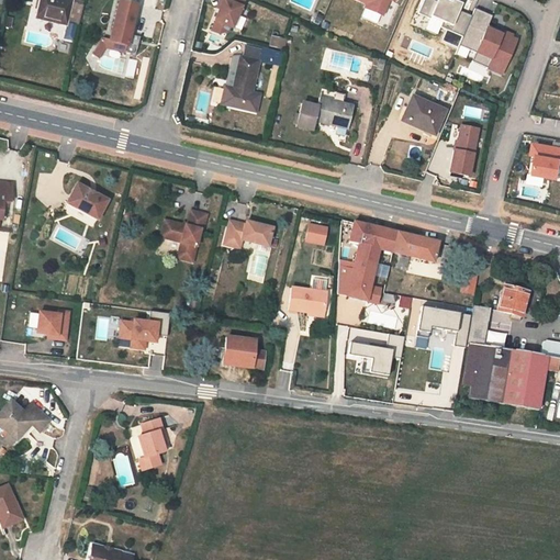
[(42,0),(38,15),(68,23),(68,21),(74,0),(42,0)]
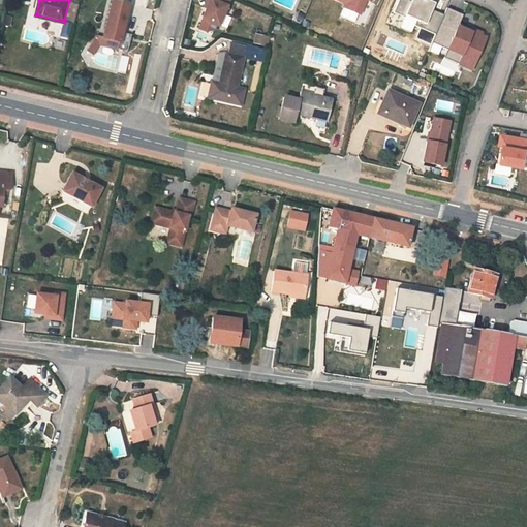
[(74,22),(80,2),(69,0),(64,20),(73,22),(74,22)]
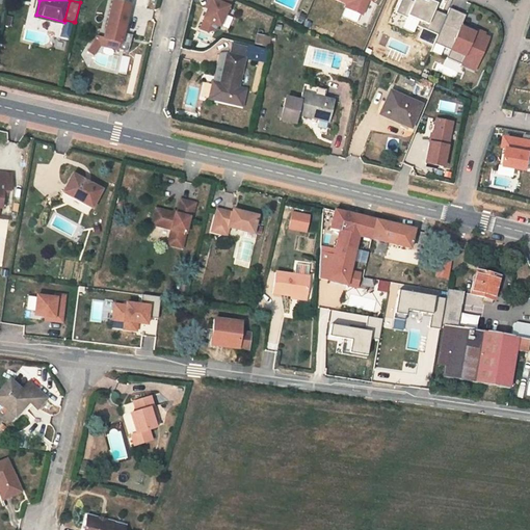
[(132,3),(118,0),(114,0),(105,37),(123,41),(132,3)]
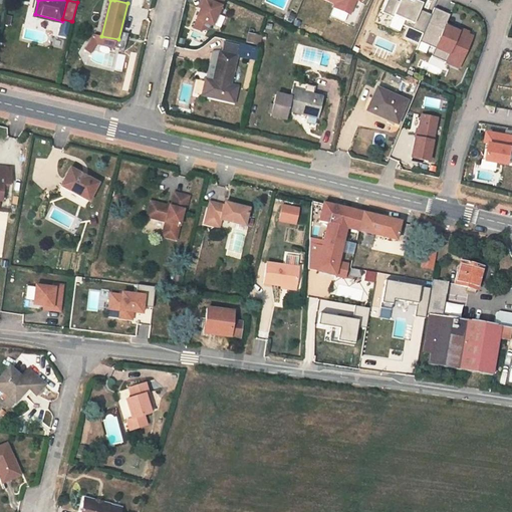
[(205,0),(203,6),(198,17),(215,24),(224,0),(205,0)]
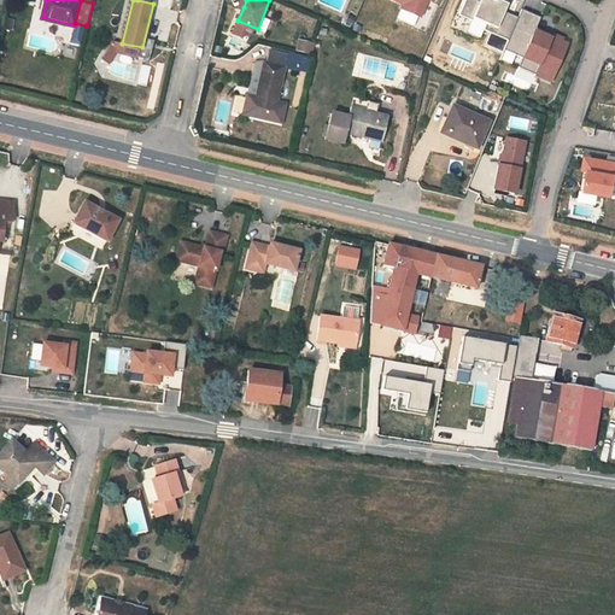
[(403,0),(406,1),(404,6),(422,15),(428,0),(403,0)]
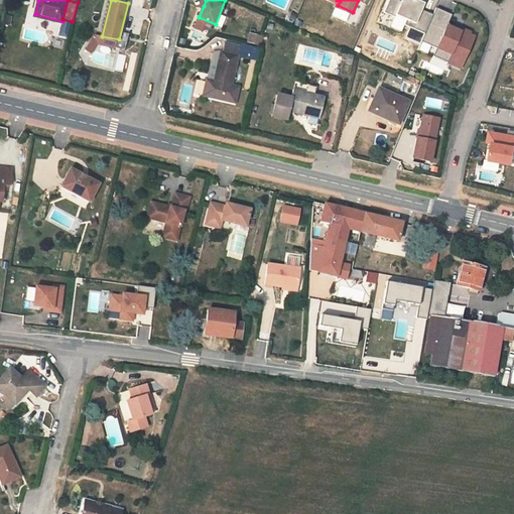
[(403,0),(391,0),(388,9),(409,18),(407,22),(427,30),(435,13),(422,8),(423,6),(417,3),(417,1),(414,0),(403,0)]
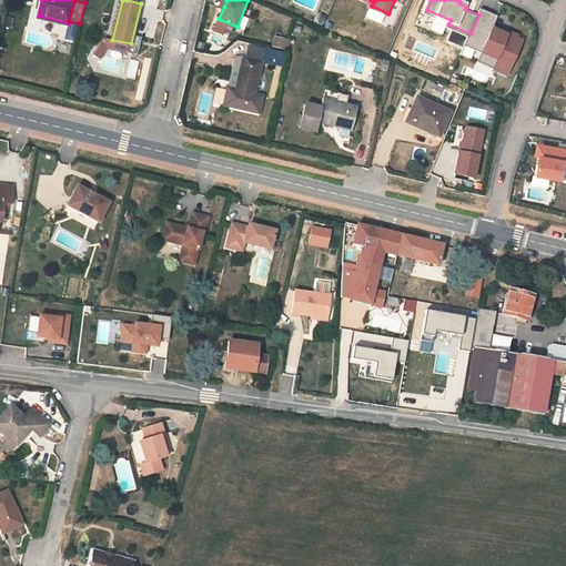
[(501,14),(483,7),(479,14),(471,33),(467,43),(484,51),(479,59),(511,72),(525,38),(518,36),(519,32),(497,23),(501,14)]
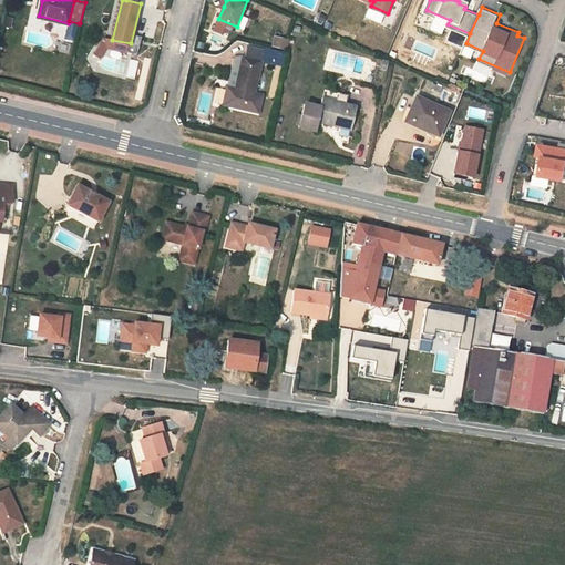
[(69,23),(65,37),(74,39),(79,23),(69,21),(69,23)]
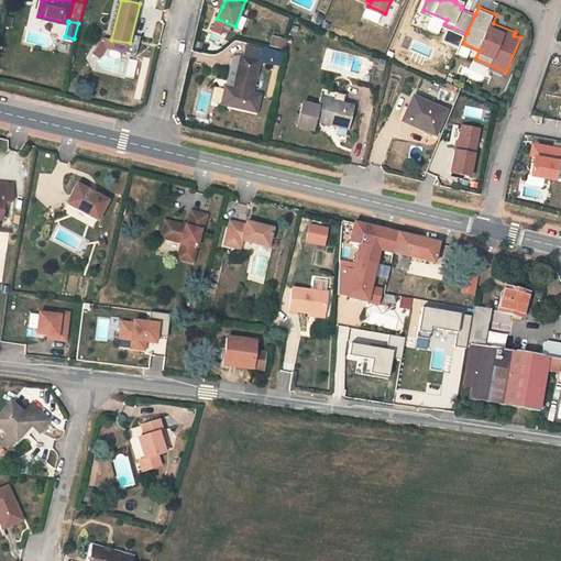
[(288,47),(290,37),(277,34),(275,44),(288,47)]
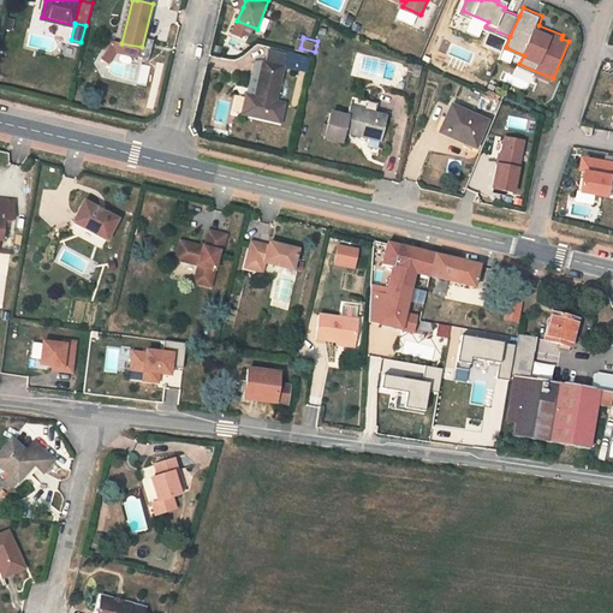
[(265,60),(256,95),(248,93),(243,112),(281,121),(286,102),(277,100),(286,65),(285,65),(287,53),(272,49),(268,61),(265,60)]
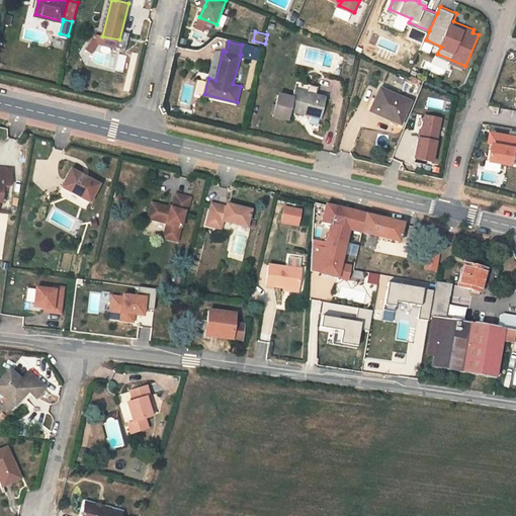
[(411,100),(381,88),(373,107),(394,115),(392,118),(402,122),(411,100)]
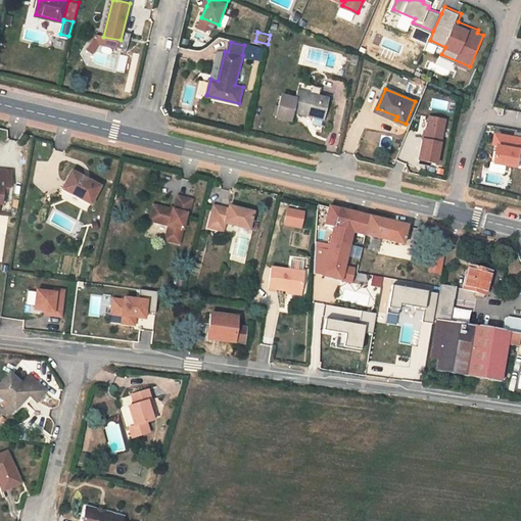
[(325,119),(330,97),(299,90),(297,98),(282,94),(277,116),(291,120),(294,110),(325,119)]
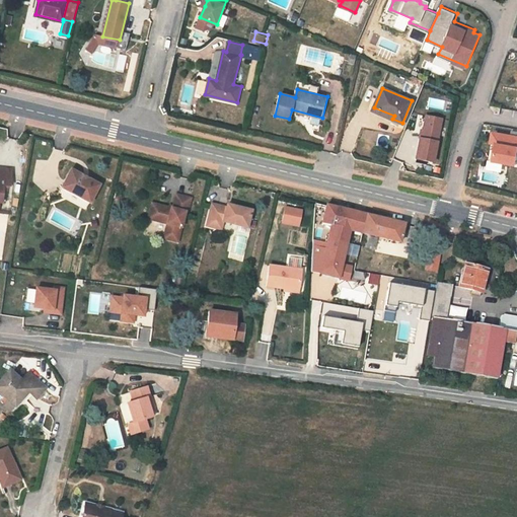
[(443,117),(428,114),(424,133),(422,132),(416,156),(433,160),(443,117)]
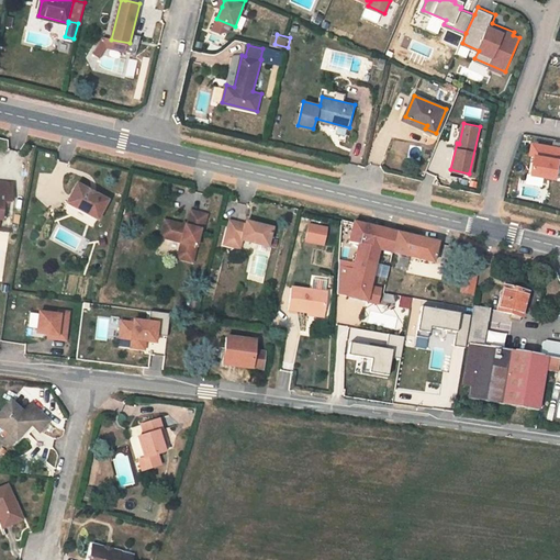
[(559,146),(536,142),(534,153),(540,154),(537,172),(559,177),(559,146)]
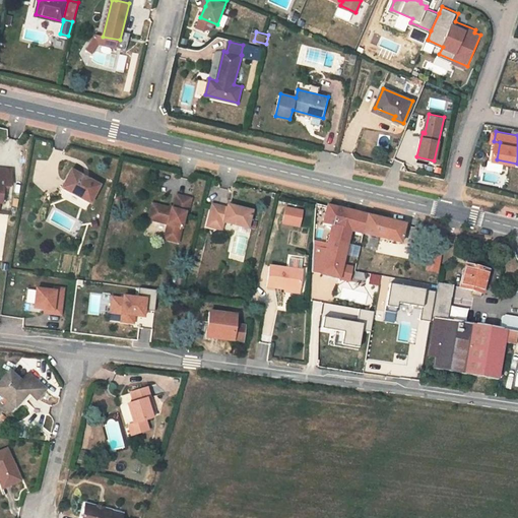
[(12,169),(0,168),(0,200),(2,201),(4,185),(10,185),(12,169)]
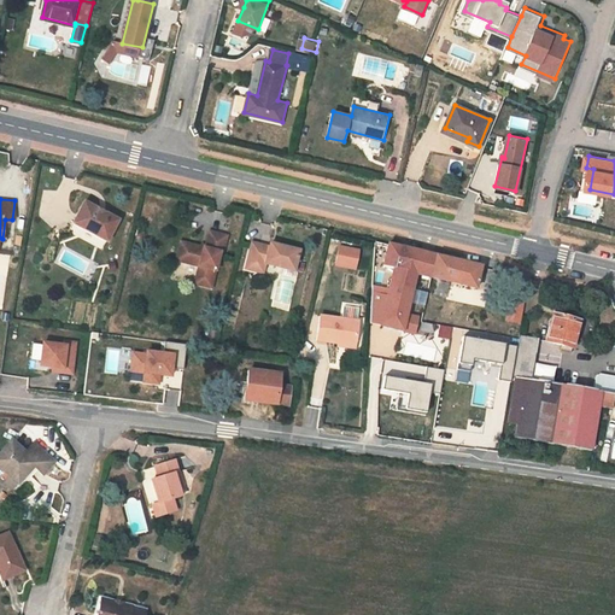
[(118,218),(85,200),(74,222),(107,240),(118,218)]
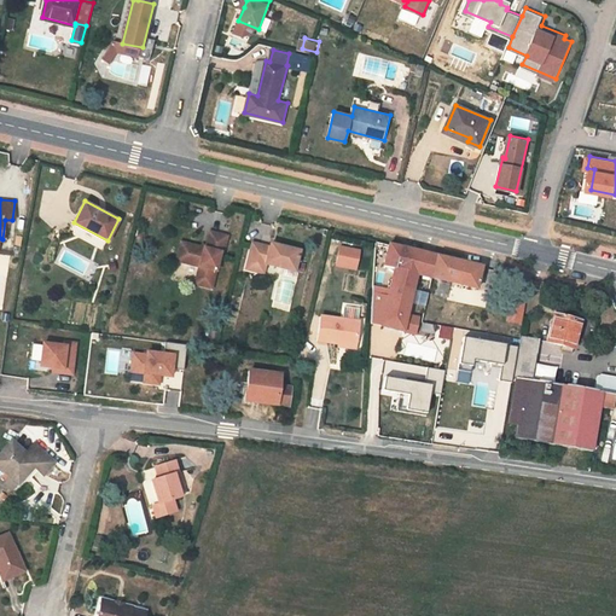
[(213,280),(219,251),(224,253),(227,234),(209,230),(205,248),(180,242),(176,261),(197,266),(195,275),(195,277),(213,280)]
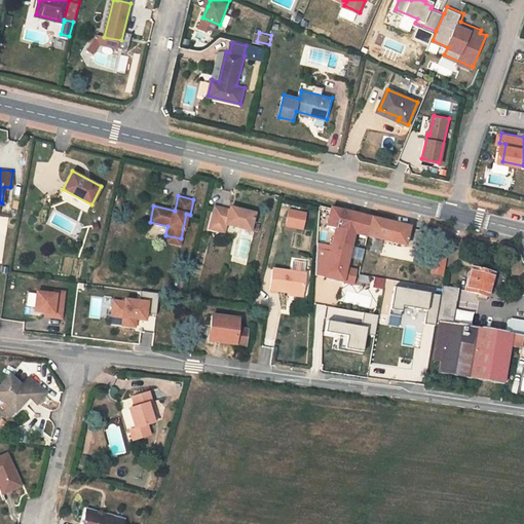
[(226,225),(246,230),(250,212),(230,207),(230,210),(215,206),(209,228),(218,230),(219,224),(226,225)]
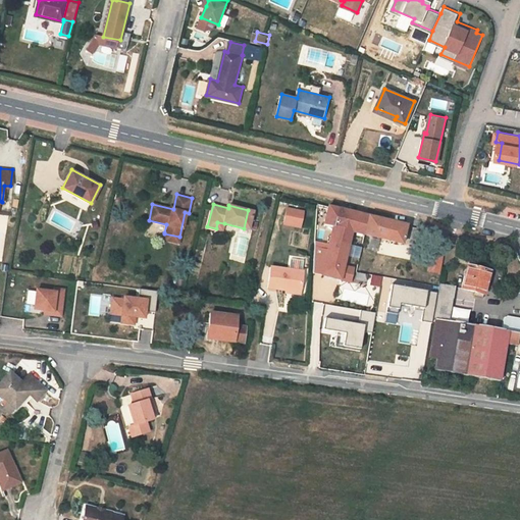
[(334,225),(322,274),(335,277),(342,278),(360,282),(363,269),(354,267),(345,265),(353,230),(404,243),(408,223),(329,205),(325,223),(334,225)]
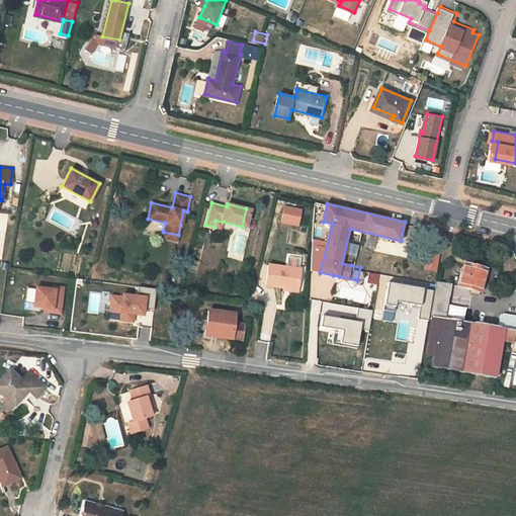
[(283,204),(282,223),(302,225),(303,206),(283,204)]
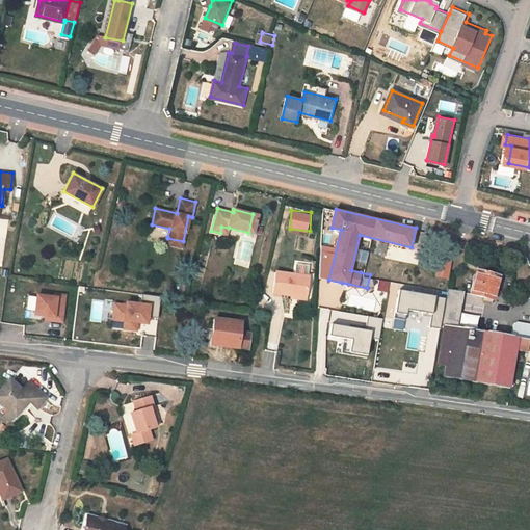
[(229,228),(221,227),(220,233),(228,235),(229,228)]
